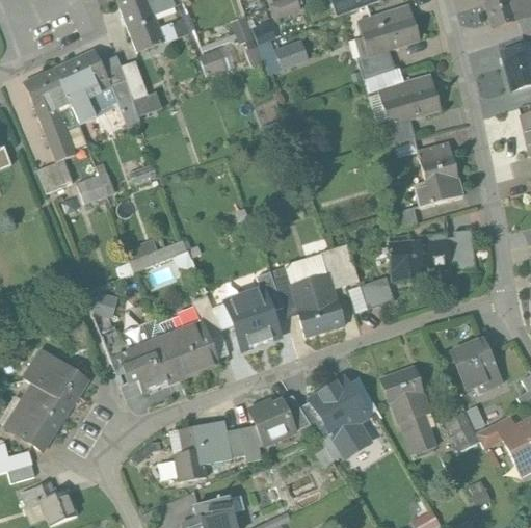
[(117,0),(138,51),(164,41),(149,3),(153,2),(152,0),(117,0)]
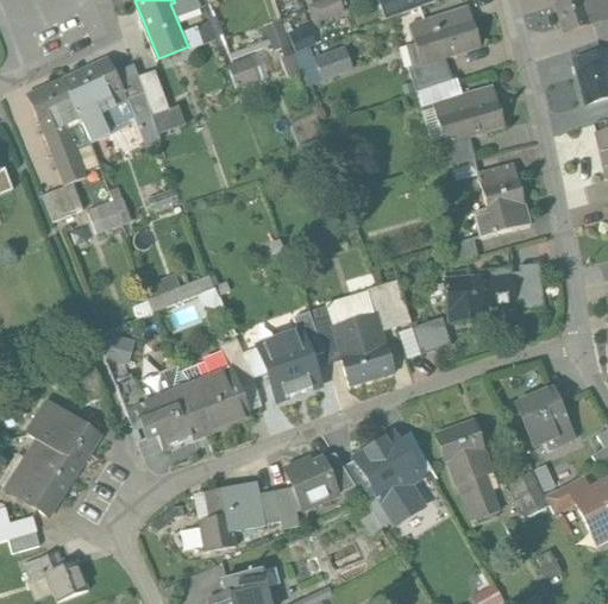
[(315,16),(350,13),(349,0),(314,0),(315,16)]
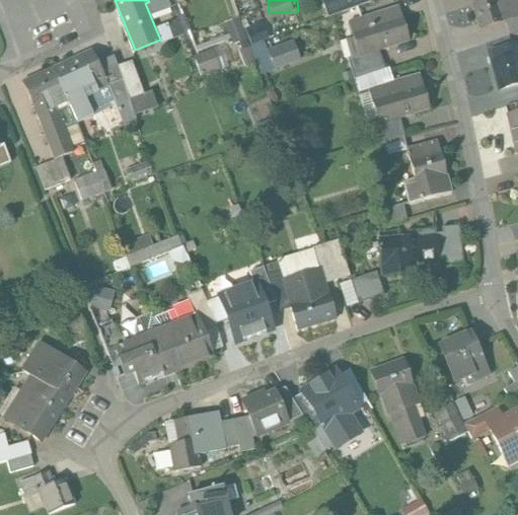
[(479,0),(473,2),(483,28),(504,21),(517,15),(517,0),(479,0)]
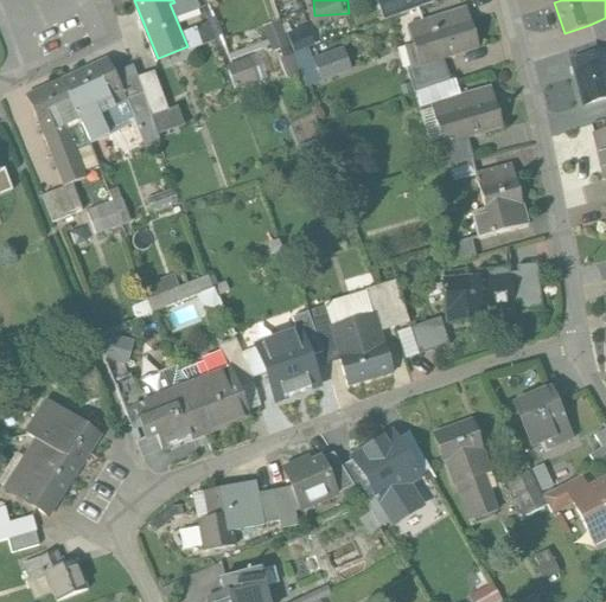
[(451,11),(429,17),(433,29),(454,21),(451,11)]
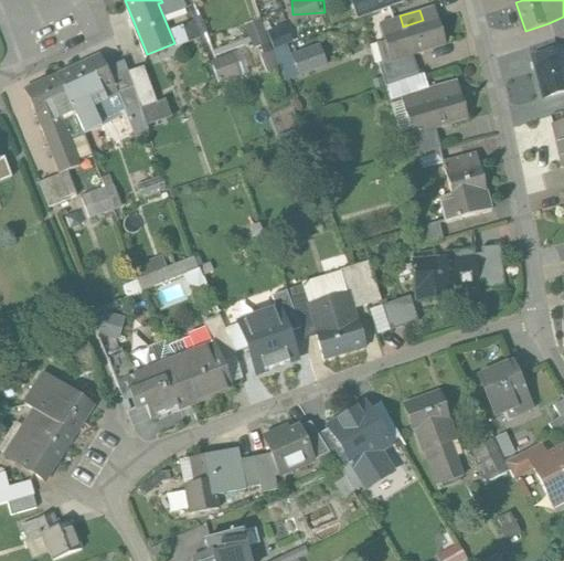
[(423,20),(403,27),(412,54),(445,43),(436,16),(423,20)]
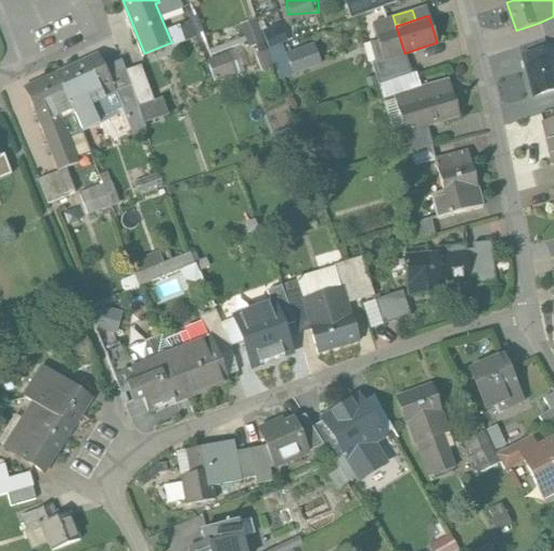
[(248,20),(253,42),(266,40),(260,16),(248,20)]
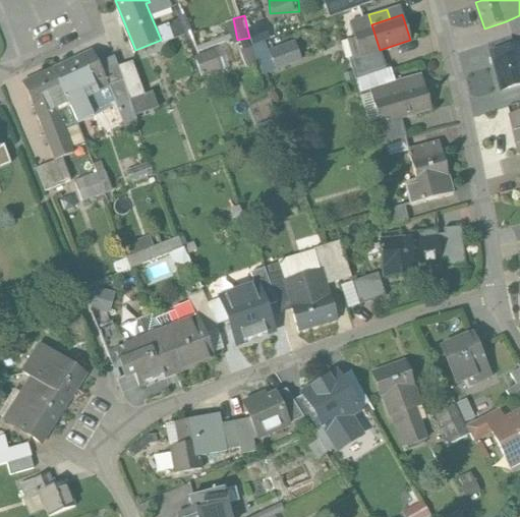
[(519,15),(506,21),(510,34),(519,30),(519,15)]
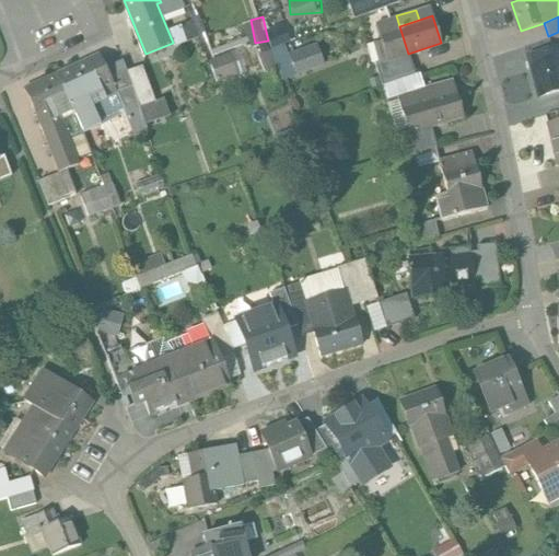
[(191,21),(181,25),(186,39),(197,35),(191,21)]
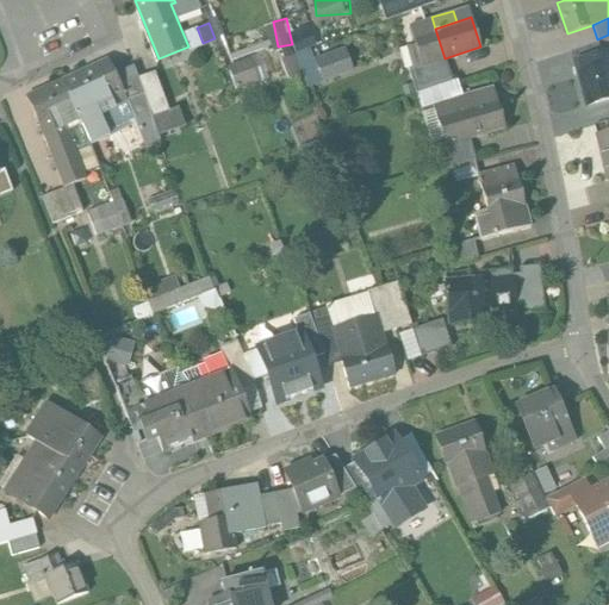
[(312,85),(362,67),(353,42),(324,51),(318,33),(298,42),(312,85)]
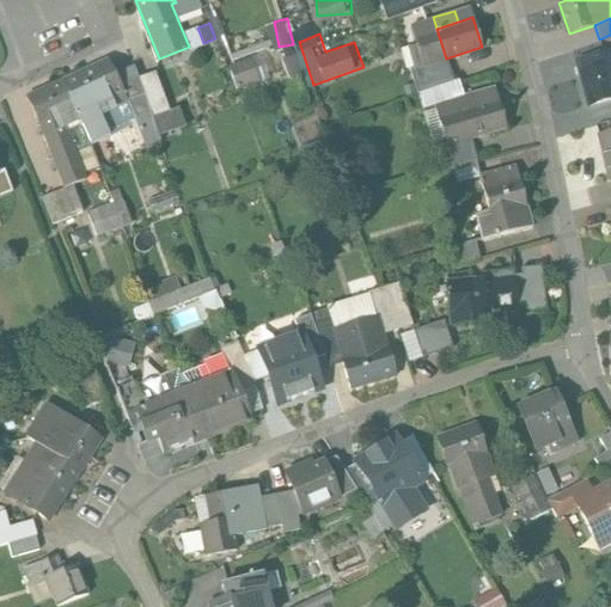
[(246,85),(270,75),(258,42),(233,53),(246,85)]
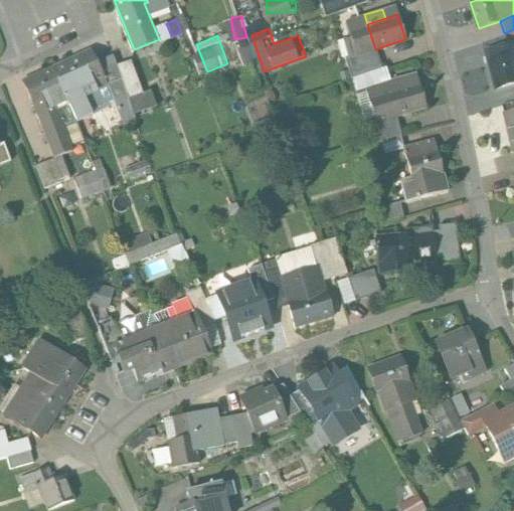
[(513,40),(498,45),(502,58),(513,54),(513,40)]
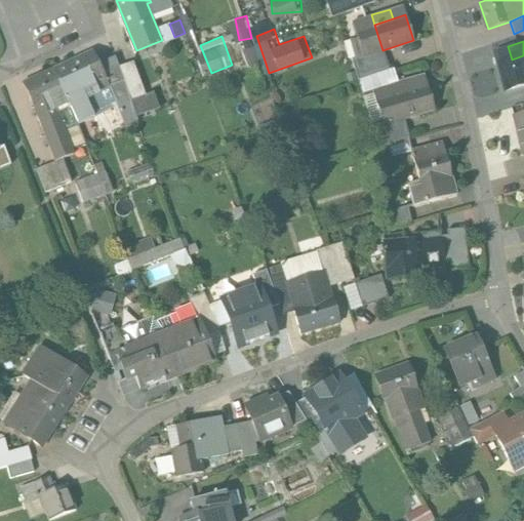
[(92,49),(52,68),(67,97),(72,109),(78,124),(94,116),(92,112),(114,102),(101,72),(103,71),(92,49)]
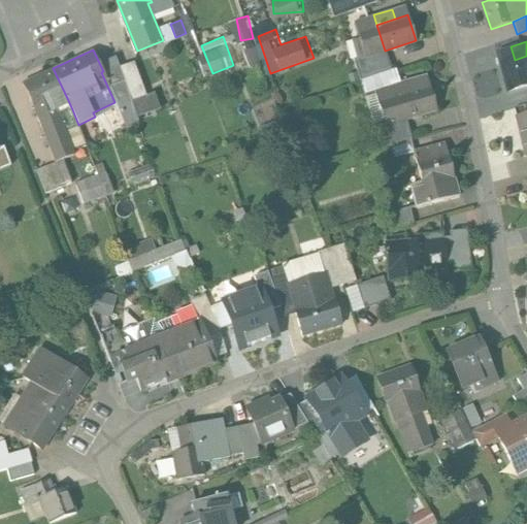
[(515,60),(501,64),(509,90),(526,84),(526,56),(515,60)]
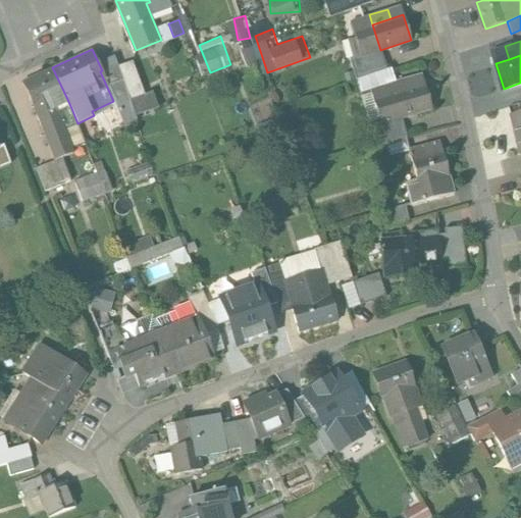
[(102,70),(100,71),(113,101),(115,106),(128,99),(118,67),(116,63),(102,70)]
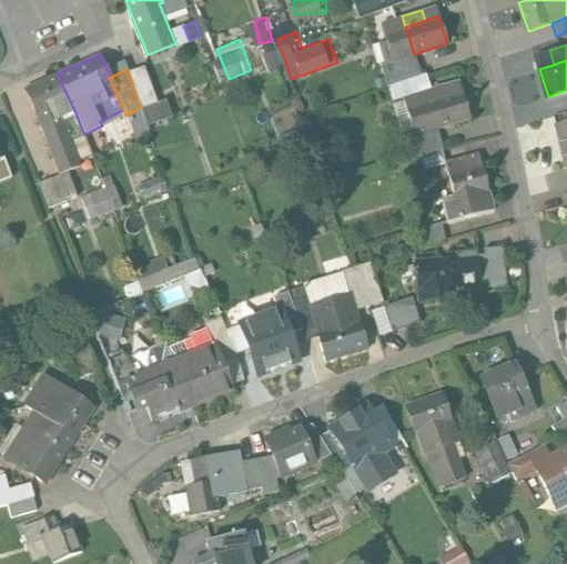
[(143,69),(129,73),(140,108),(155,102),(143,69)]
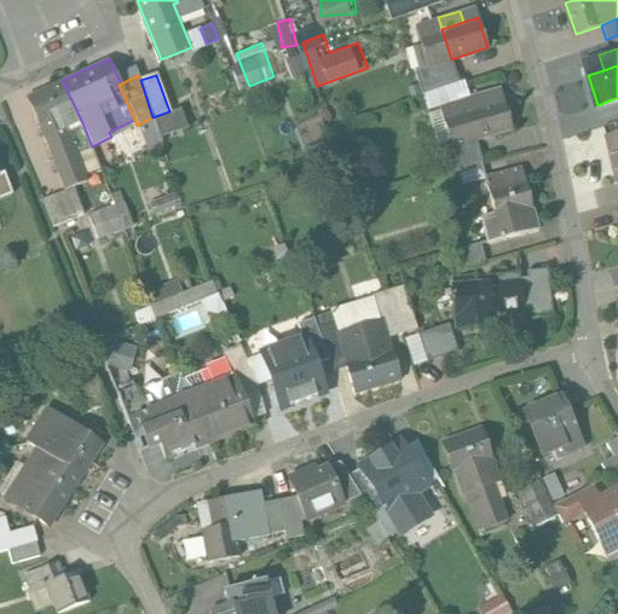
[(79,115),(62,81),(27,98),(40,126),(59,119),(62,123),(79,115)]
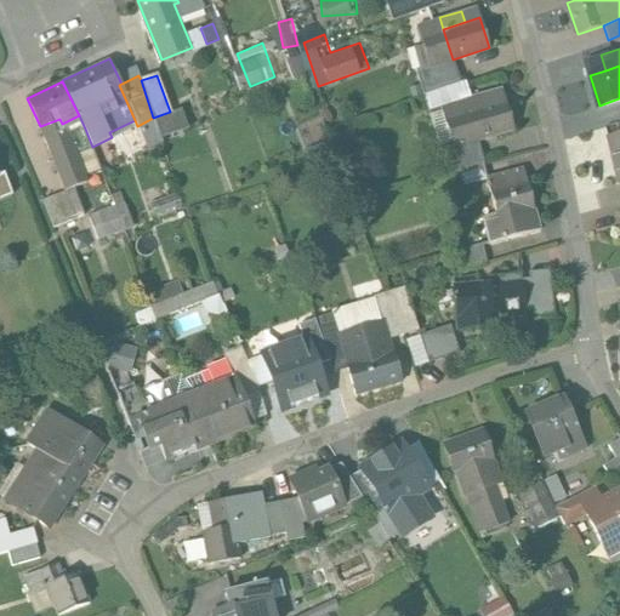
[(487,92),(465,98),(470,110),(490,104),(487,92)]
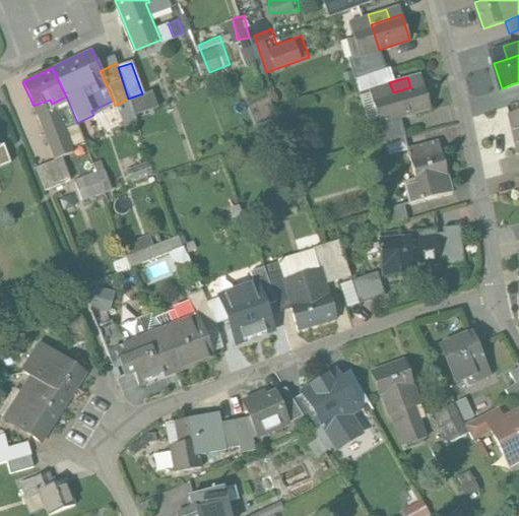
[(410,87),(393,92),(400,117),(430,108),(422,83),(410,87)]
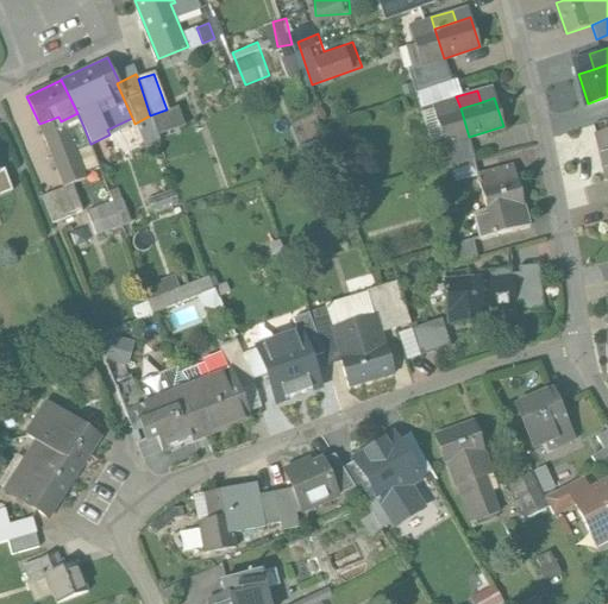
[(77,113),(61,121),(67,134),(83,126),(77,113)]
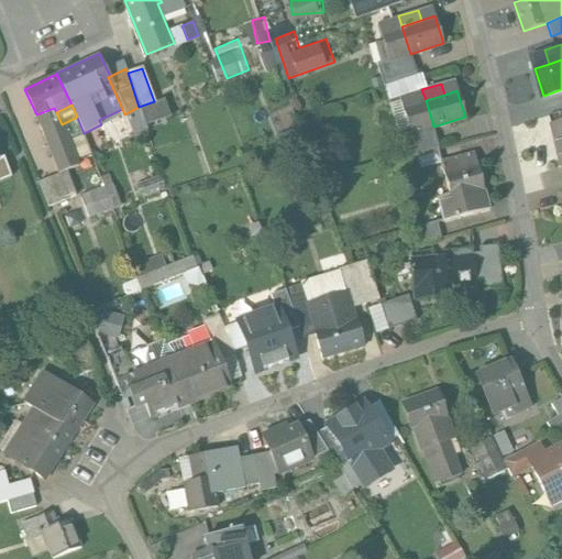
[(461,154),(442,160),(444,171),(463,165),(461,154)]
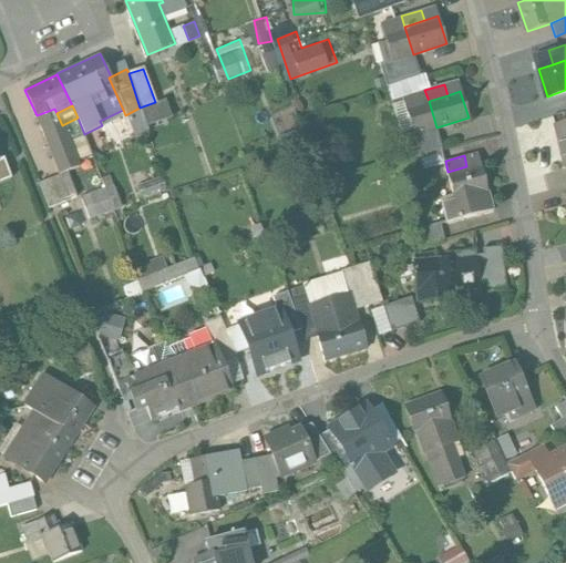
[(466,166),(448,172),(455,198),(487,191),(480,163),(466,166)]
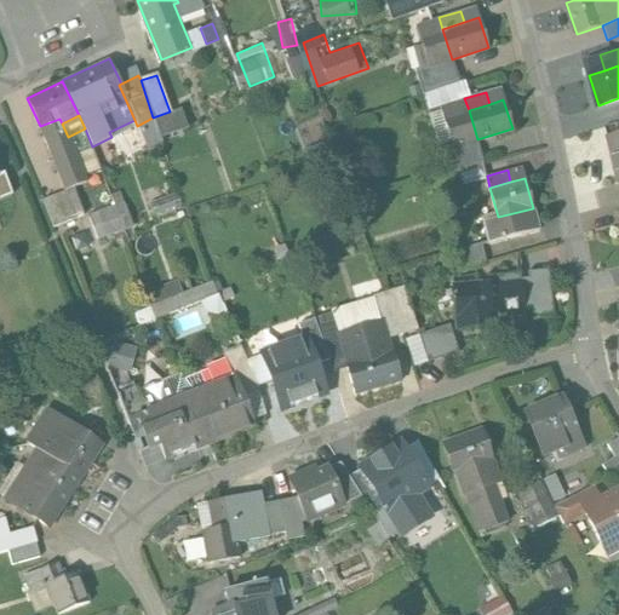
[(127,197),(92,211),(102,239),(138,225),(127,197)]
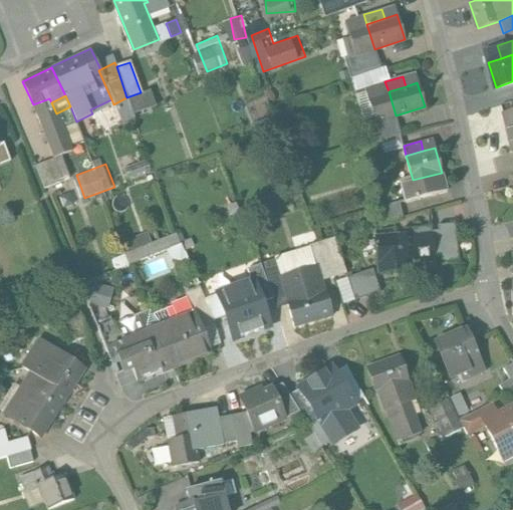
[(438,229),(432,229),(435,257),(441,256),(442,263),(459,261),(455,222),(438,224),(438,229)]
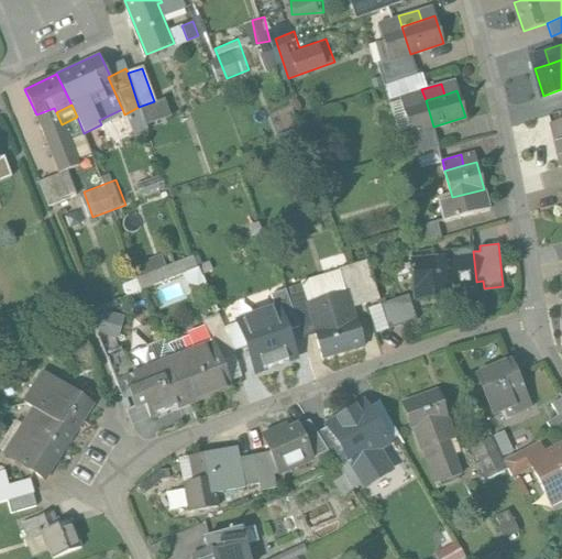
[(473,251),(432,255),(433,256),(412,259),(416,294),(455,291),(455,284),(476,282),(473,251)]
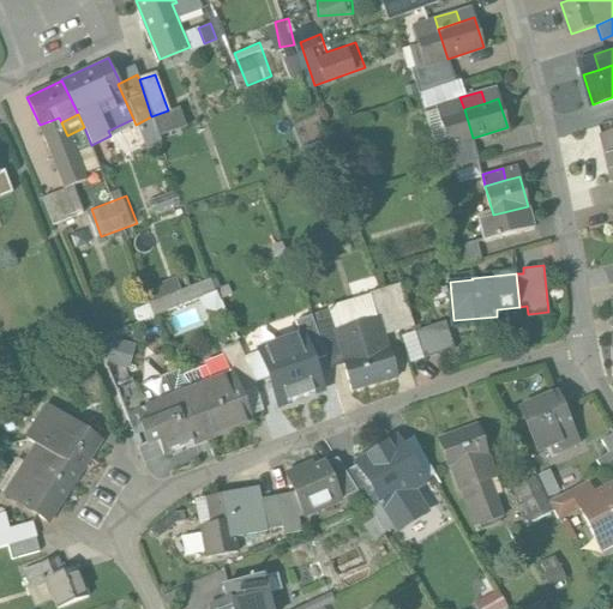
[(401,283),(386,288),(400,329),(414,324),(401,283)]
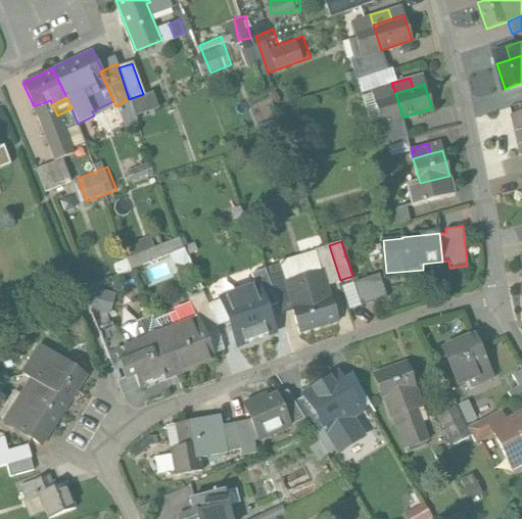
[(286,279),(284,280),(290,299),(299,331),(338,319),(323,268),(286,279)]
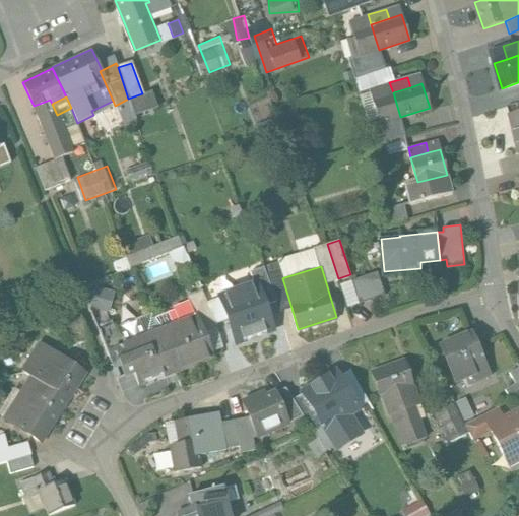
[(281,267),(268,271),(277,302),(288,298),(282,278),(284,277),(281,267)]
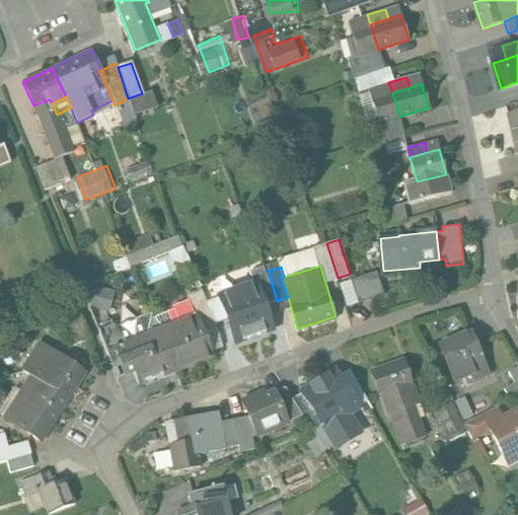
[(380,270),(356,275),(362,298),(386,292),(380,270)]
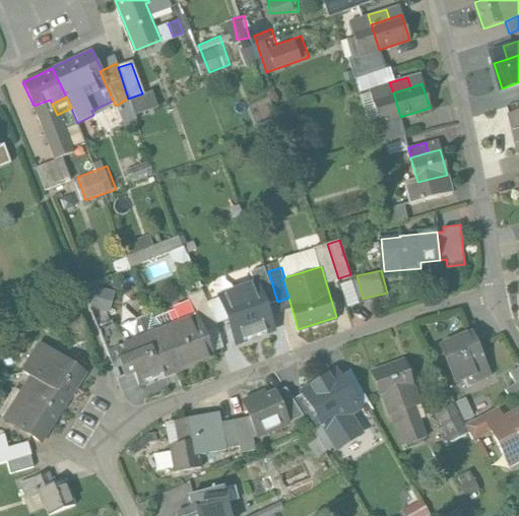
[(216,319),(203,289),(188,295),(190,299),(196,315),(197,315),(204,331),(218,326),(216,319)]
